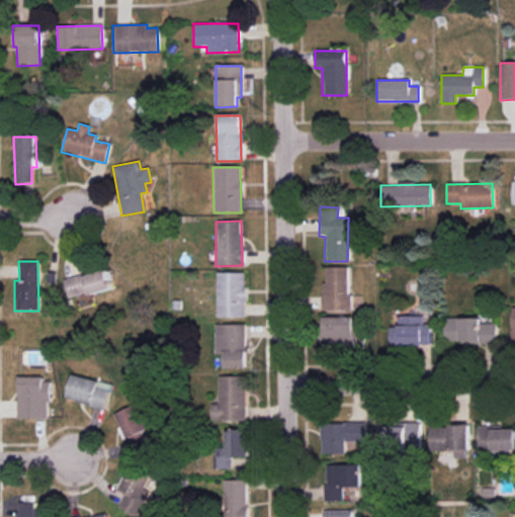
[(321,311),(348,311),(348,267),(325,268),(325,283),(320,283),(321,311)]
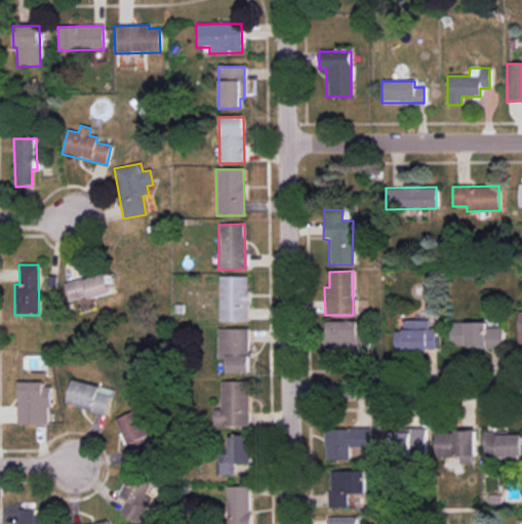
[(87,300),(112,293),(106,273),(64,285),(68,301),(86,295),(87,300)]
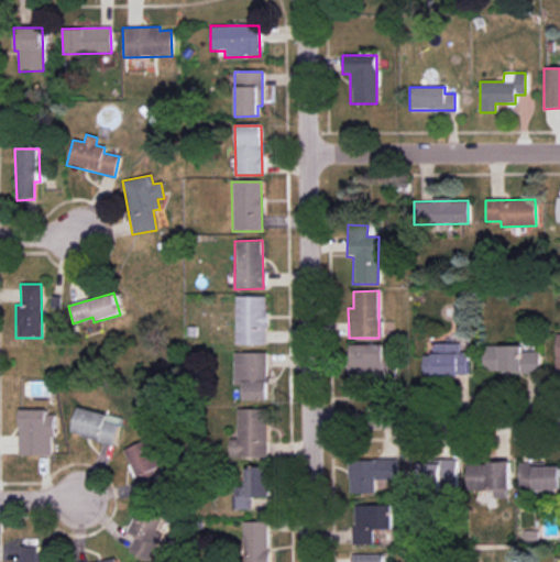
[(234,345),(265,345),(265,297),(234,297),(234,345)]
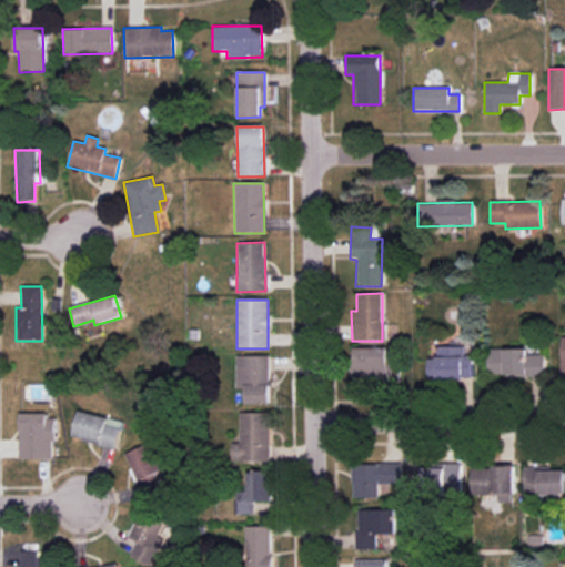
[(470,356),(463,356),(463,347),(434,347),(435,358),(426,358),(426,381),(471,380),(470,356)]
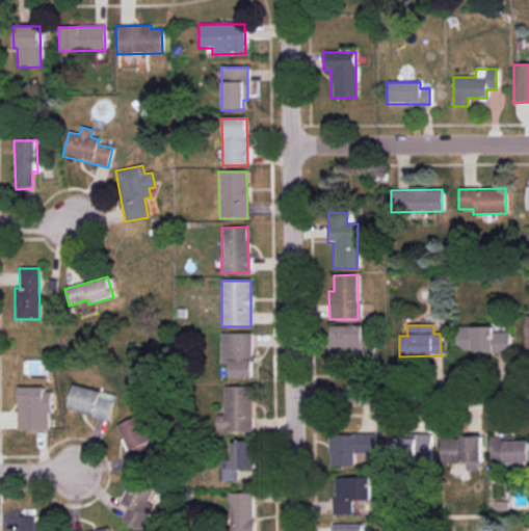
[(455,327),(456,350),(472,350),(472,354),(509,353),(508,333),(493,333),(493,326),(455,327)]
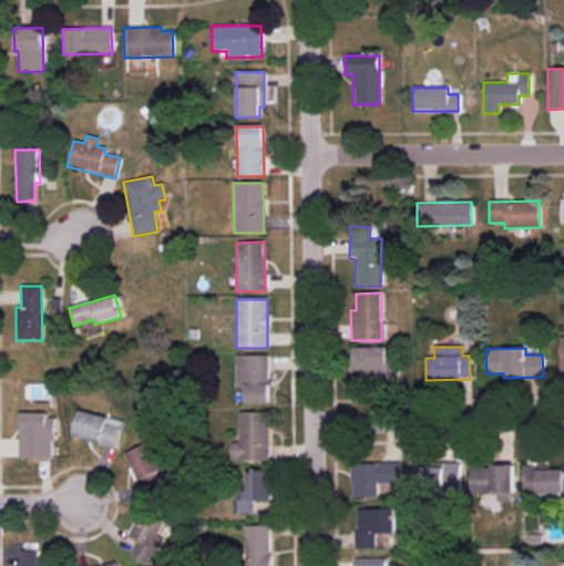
[(267,356),(234,356),(234,388),(243,388),(243,403),(267,404),(267,356)]
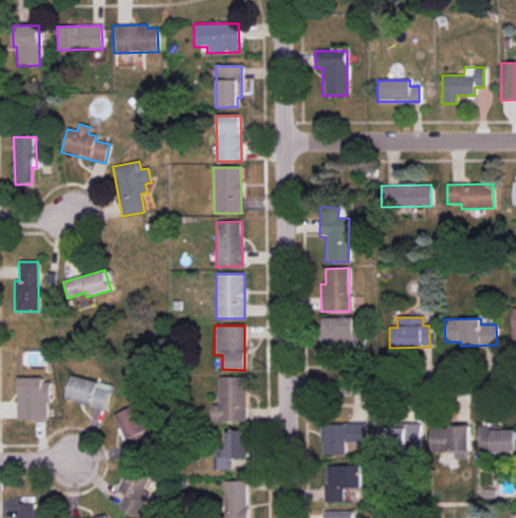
[(111,385),(69,376),(64,400),(105,409),(111,385)]
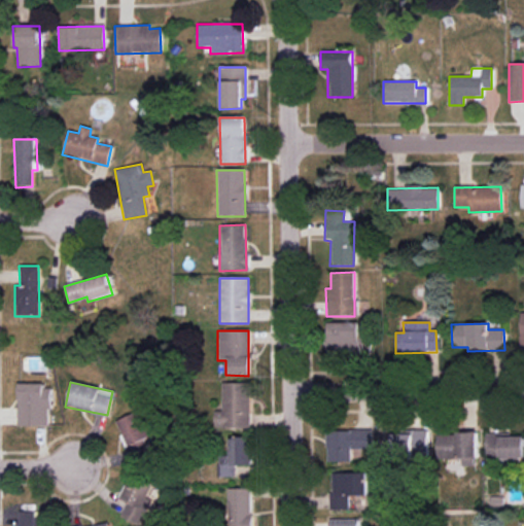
[(42,384),(16,383),(16,426),(48,426),(48,388),(42,388),(42,384)]
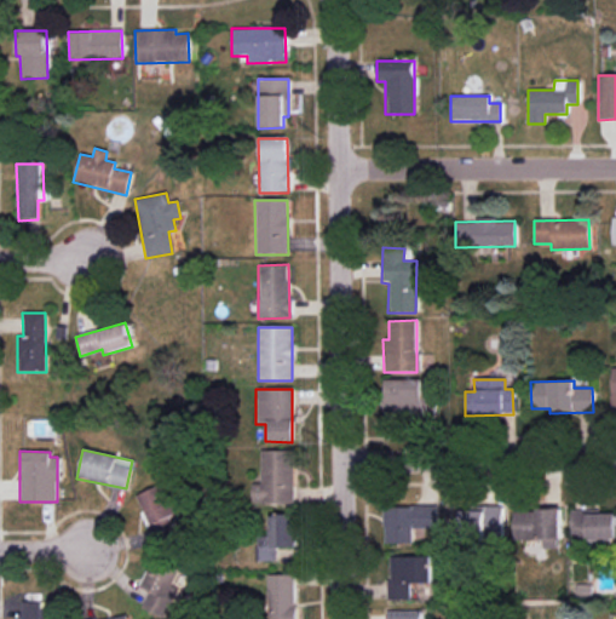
[(292,504),(292,451),(259,451),(259,483),(251,485),(252,505),(292,504)]
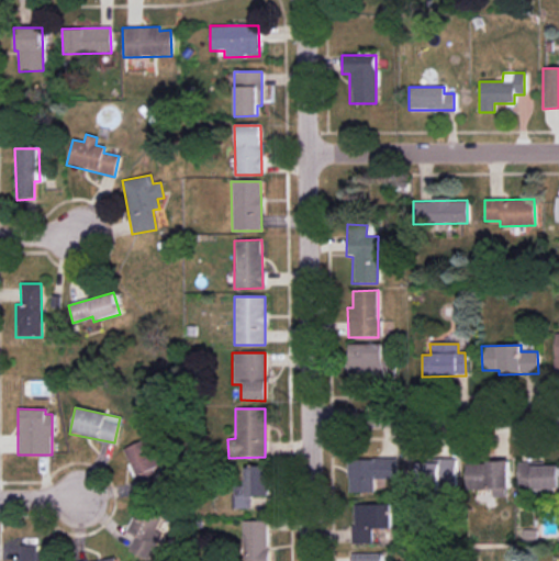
[(159,467),(146,439),(122,450),(143,494),(161,485),(155,469),(159,467)]
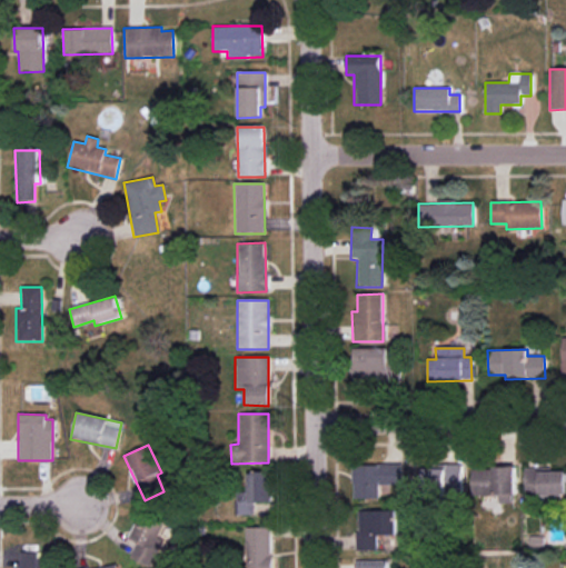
[(399,485),(399,465),(351,465),(351,499),(378,498),(378,485),(399,485)]
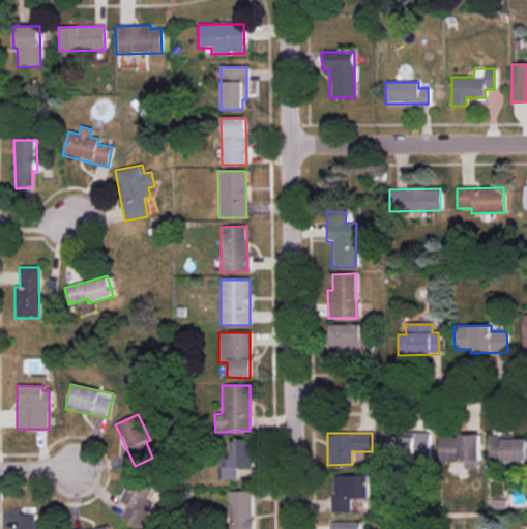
[(429,459),(429,435),(391,436),(392,460),(429,459)]
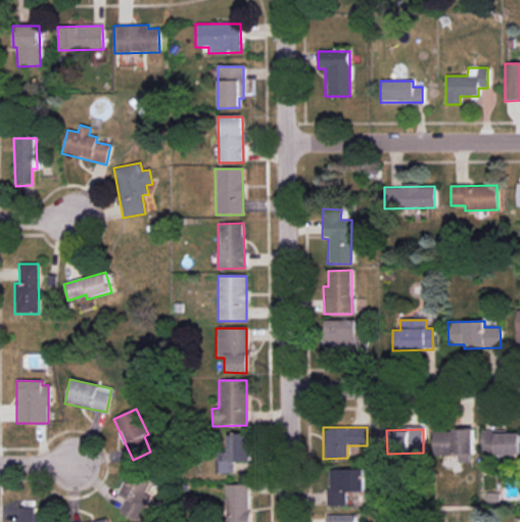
[(432,432),(433,456),(473,454),(472,429),(453,430),(453,431),(432,432)]
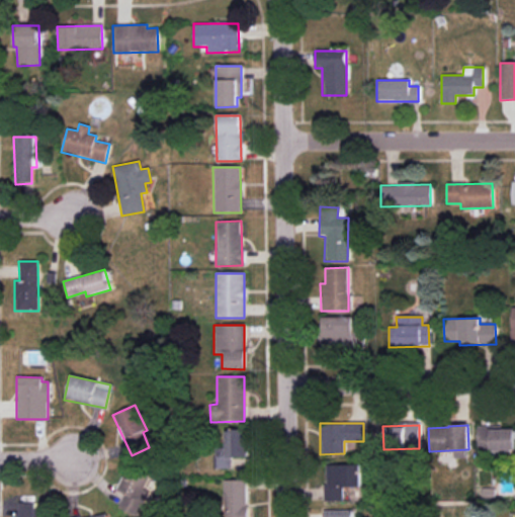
[(514,451),(514,428),(477,429),(477,452),(514,451)]
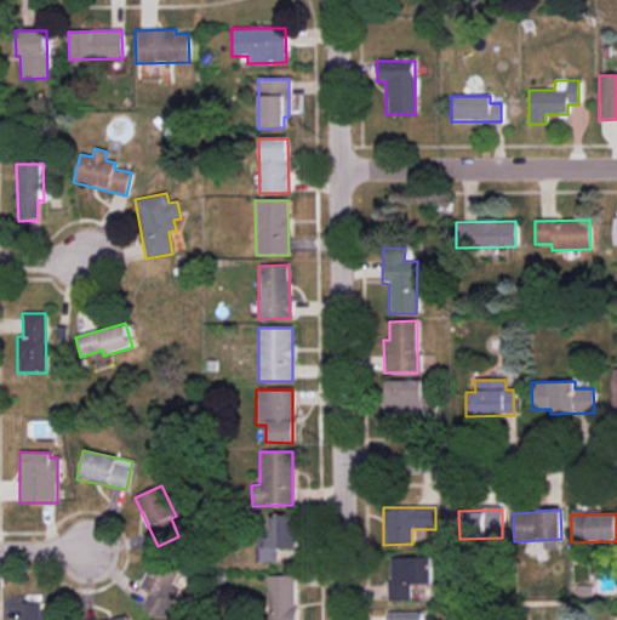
[(270,517),(270,538),(256,538),(257,563),(275,562),(275,549),(293,549),(293,517),(270,517)]
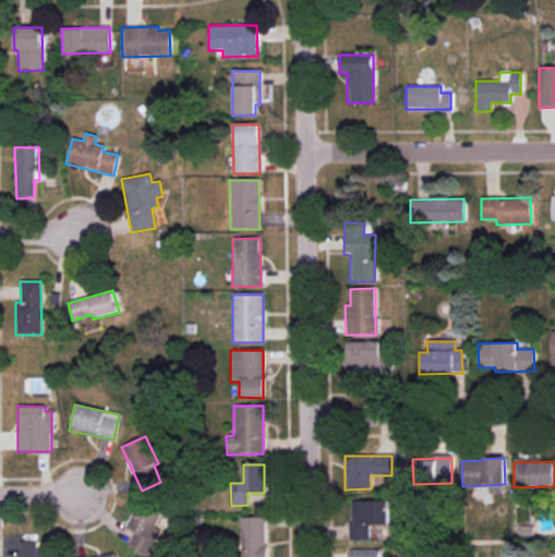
[(128,547),(144,555),(165,513),(139,500),(125,528),(134,532),(128,547)]
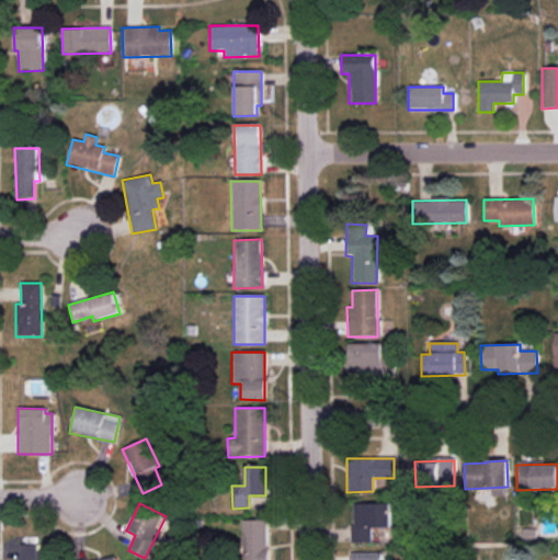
[(371,543),(369,528),(389,528),(389,504),(351,504),(351,544),(371,543)]
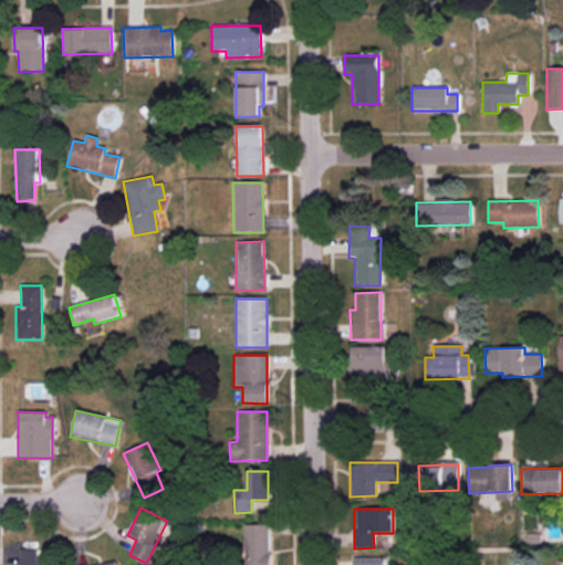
[(269,564),(268,524),(243,525),(244,564),(269,564)]
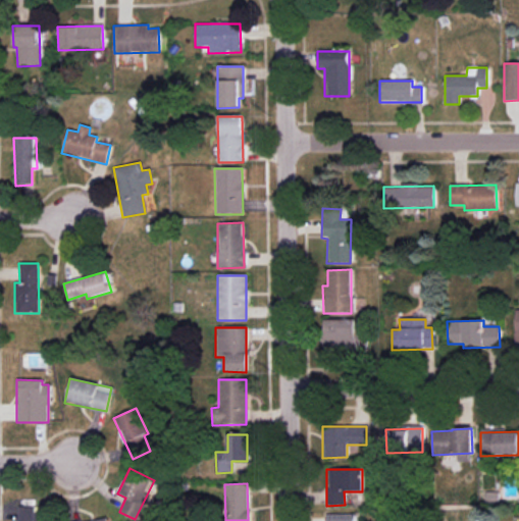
[(44,520),(44,506),(16,506),(16,520),(44,520)]
